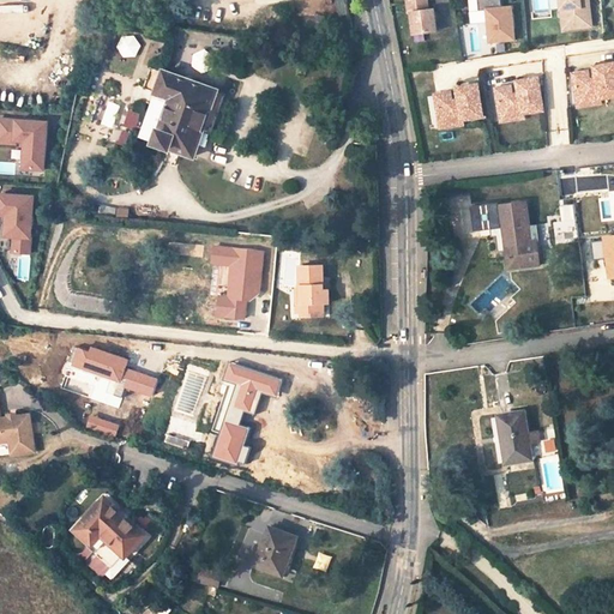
[(336,0),(339,14),(350,14),(348,0),(336,0)]
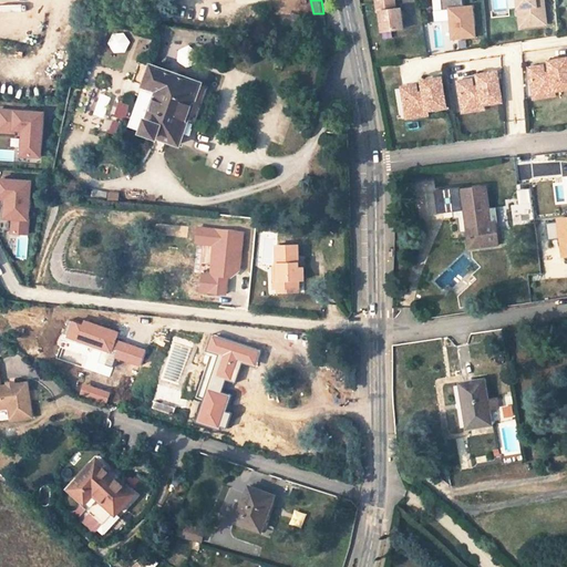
[(377,0),(378,9),(380,9),(382,29),(403,27),(400,0),(377,0)]
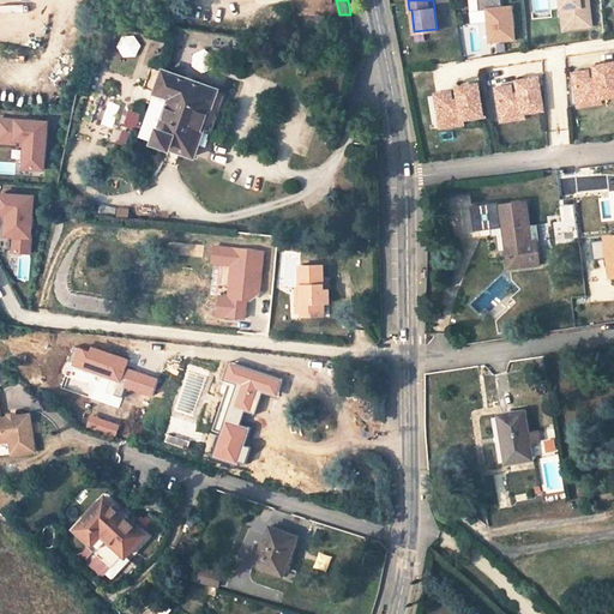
[(480,10),(479,0),(469,0),(470,10),(480,10)]
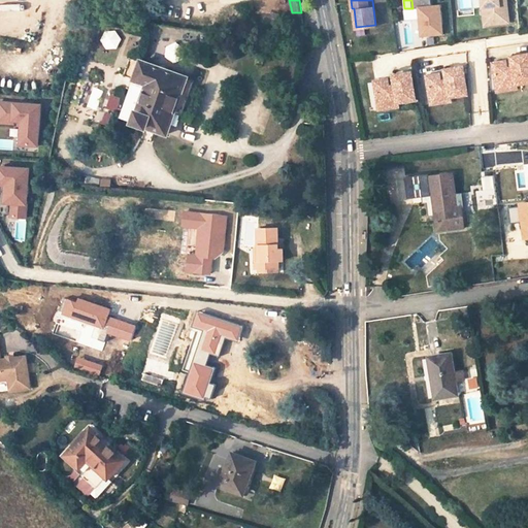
[(411,0),(413,8),(420,7),(422,35),(442,33),(440,5),(432,6),(431,0),(411,0)]
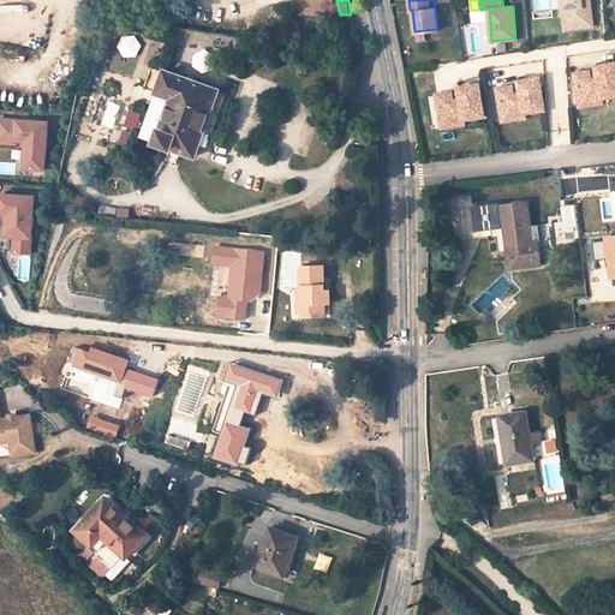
[(562,0),(565,28),(593,27),(591,0),(562,0)]
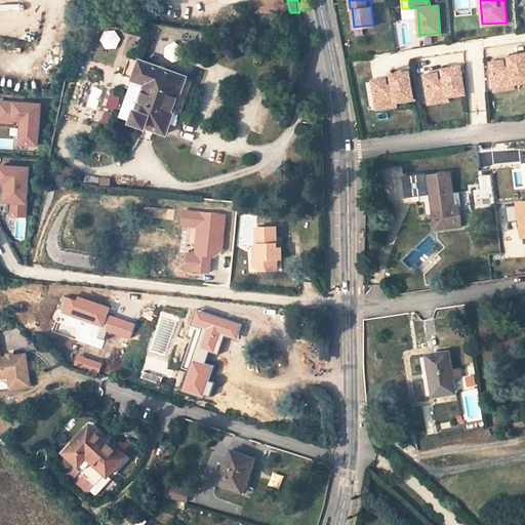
[(491,62),(495,84),(506,82),(507,87),(515,86),(515,82),(524,80),(524,52),(510,55),(511,64),(507,65),(506,59),(491,62)]
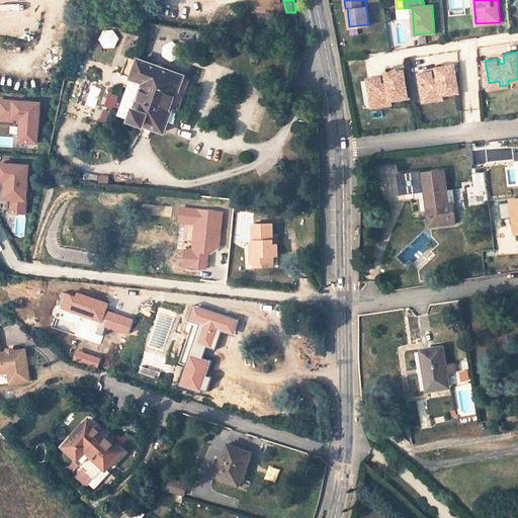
[(125,75),(127,75),(130,76),(132,77),(135,78),(131,87),(120,115),(145,124),(154,127),(165,132),(169,121),(173,123),(178,113),(172,110),(186,76),(130,56),(122,74),(125,75)]
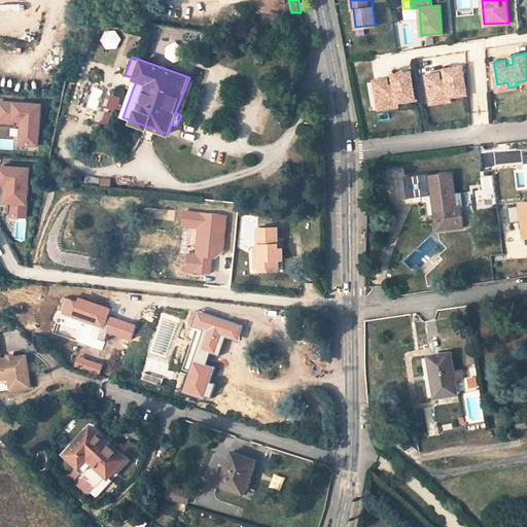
[(441,72),(426,74),(430,97),(441,95),(442,100),(451,98),(450,94),(466,92),(462,65),(445,68),(447,76),(442,76),(441,72)]
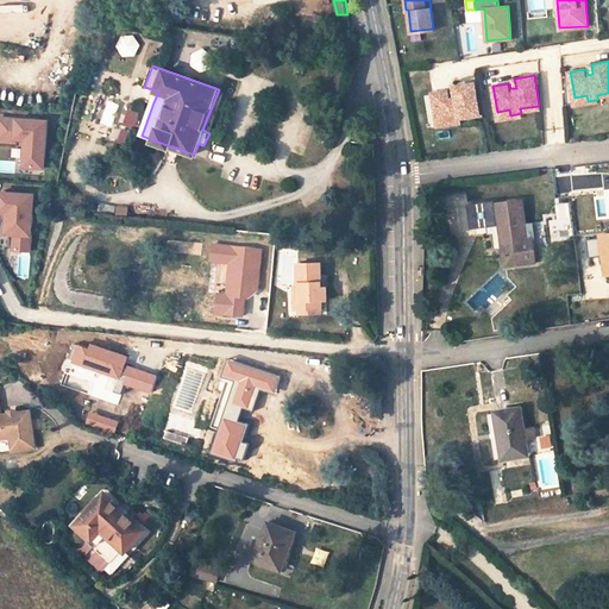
[(450,90),(433,93),(438,118),(450,117),(451,123),(462,120),(460,115),(479,113),(475,82),(454,86),(456,95),(451,95),(450,90)]
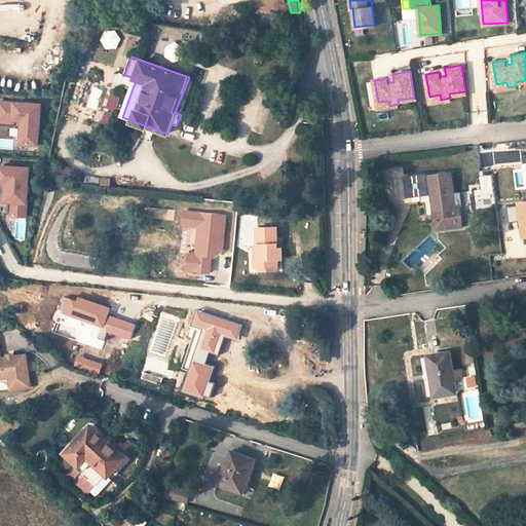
[(194,79),(191,78),(189,77),(175,112),(181,115),(194,79)]
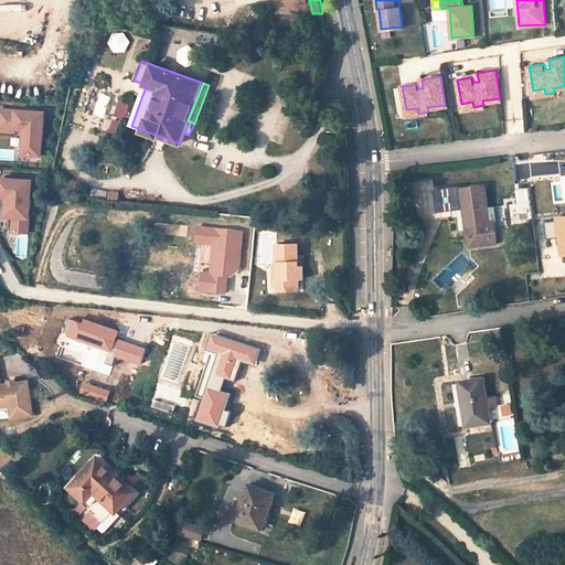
[(24,129),(22,155),(41,156),(44,112),(0,108),(0,130),(14,132),(16,129),(24,129)]
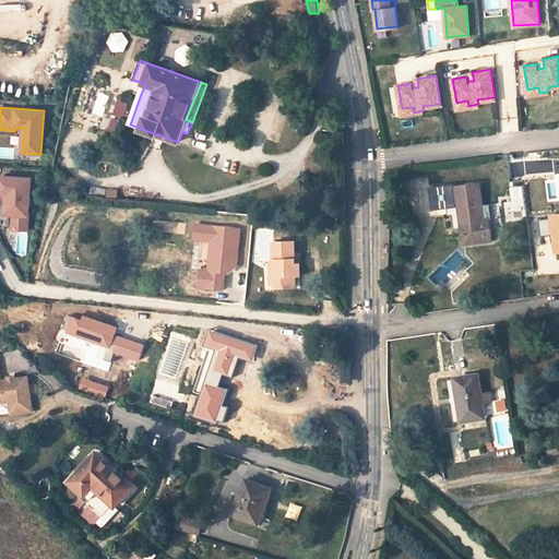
[(28,230),(33,179),(0,177),(0,180),(0,194),(2,195),(8,195),(8,203),(7,215),(14,215),(13,229),(28,230)]
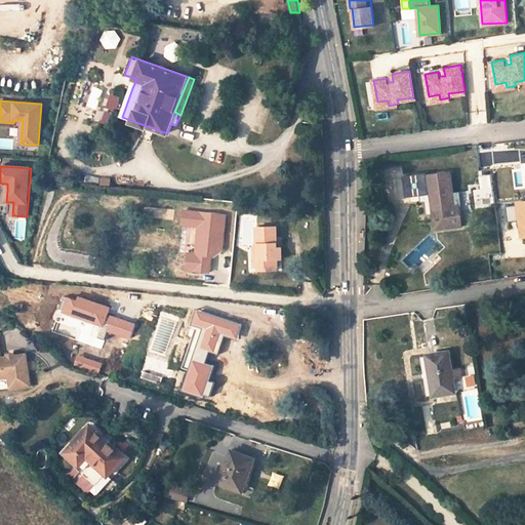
[(443,217),(442,209),(454,207),(449,172),(430,175),(427,174),(404,176),(406,201),(427,199),(429,218),(443,217)]
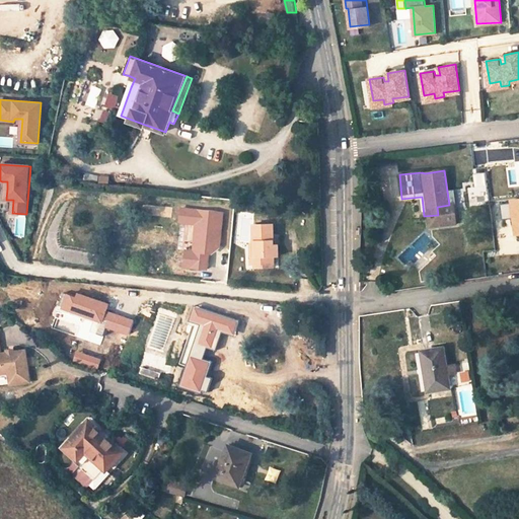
[(473,173),(474,189),(468,190),(469,203),(488,202),(486,173),(473,173)]
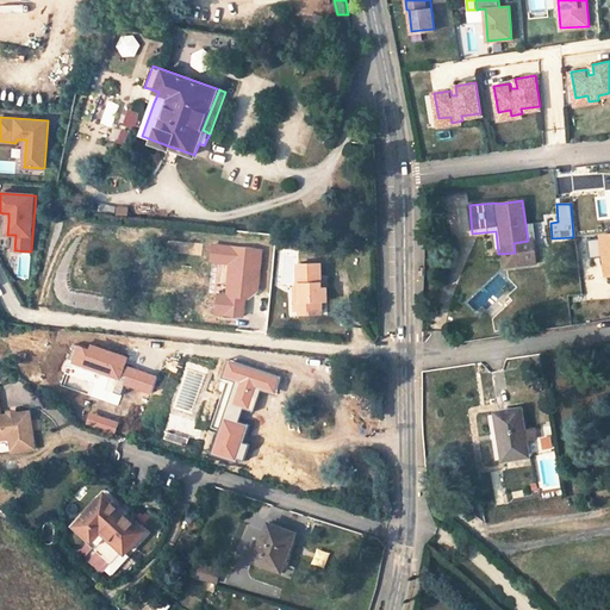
[(322,281),(322,263),(300,263),(300,286),(300,310),(311,310),(311,315),(323,315),(323,300),(329,300),(329,288),(327,288),(322,288),(322,281)]
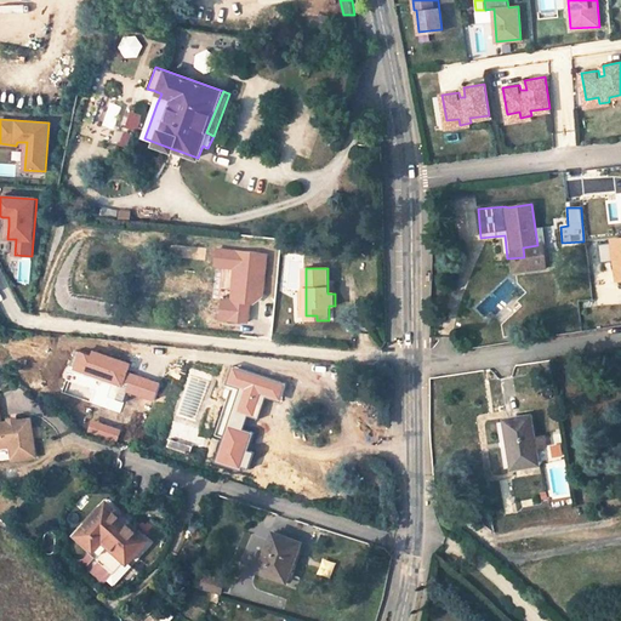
[(241,389),(232,422),(221,420),(216,436),(231,440),(229,446),(229,448),(245,453),(248,443),(249,437),(252,438),(256,437),(260,436),(262,434),(265,431),(266,428),(266,425),(265,421),(262,417),(260,415),(257,414),(263,394),(266,394),(268,393),(271,391),(272,388),(272,386),(272,382),(269,381),(267,379),(265,379),(262,379),(260,380),(258,382),(257,385),(254,383),(250,382),(248,388),(243,386),(241,389)]
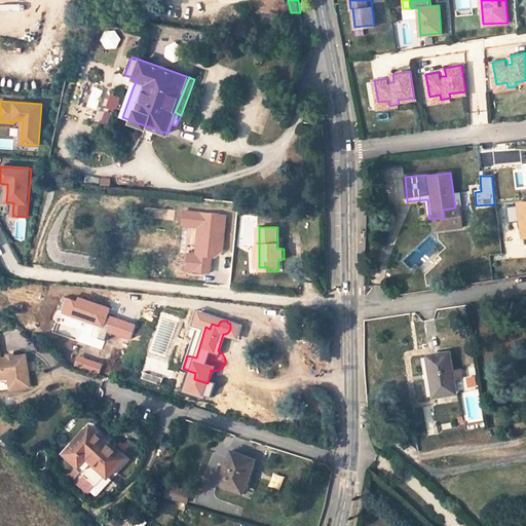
[(428,357),(436,397),(455,392),(453,380),(464,378),(462,367),(451,369),(449,353),(428,357)]
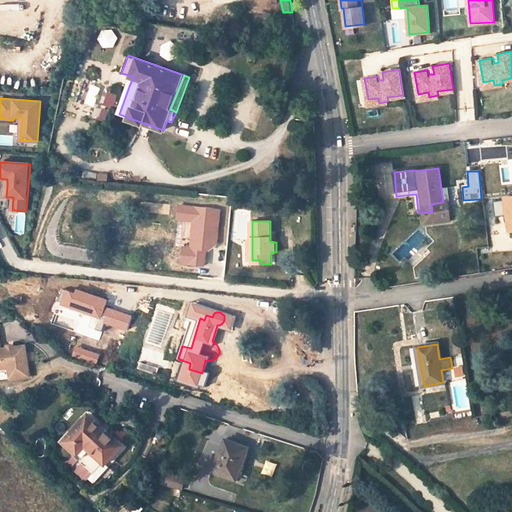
[(0,347),(0,368),(8,368),(10,378),(28,375),(24,345),(13,346),(7,347),(0,347)]
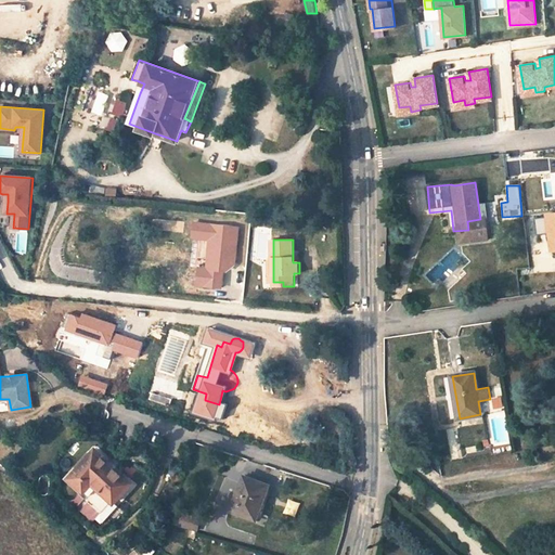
[(452,376),(446,377),(452,420),(460,418),(452,376)]
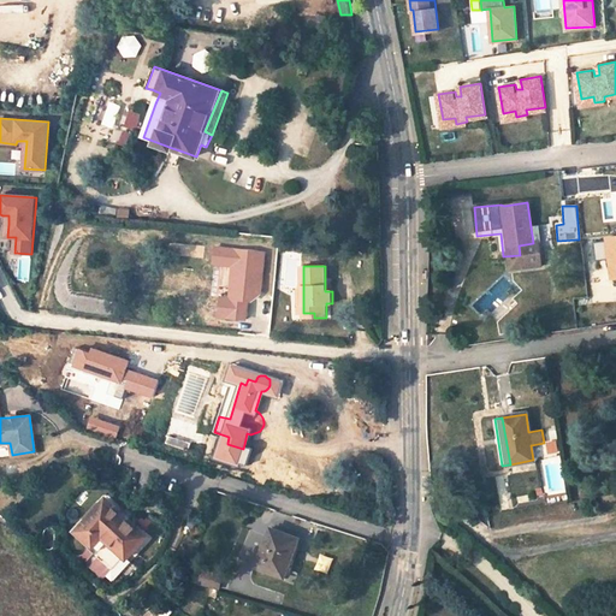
[(169,436),(166,443),(177,445),(179,439),(169,436)]
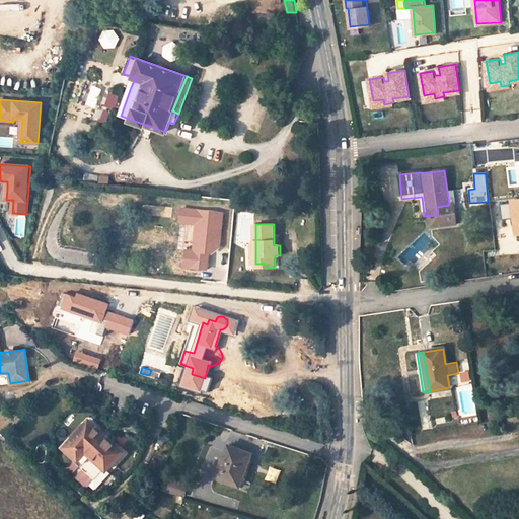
[(151,370),(149,375),(159,379),(161,373),(151,370)]
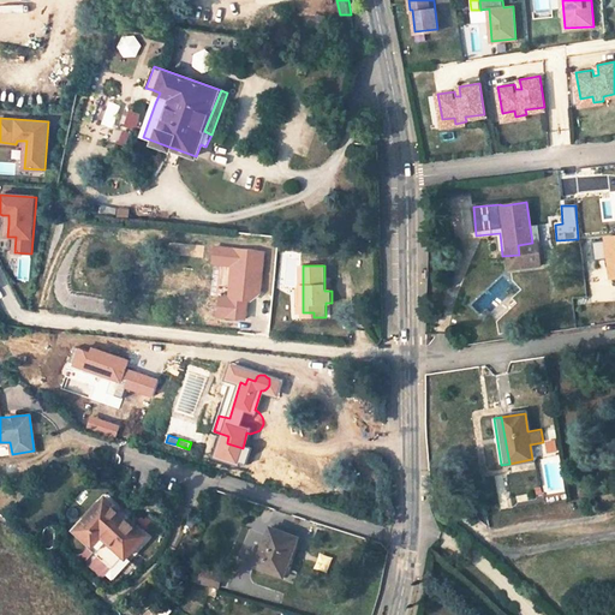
[(77,530),(93,544),(90,548),(112,568),(124,555),(126,557),(144,536),(120,514),(121,512),(107,497),(103,501),(77,530)]
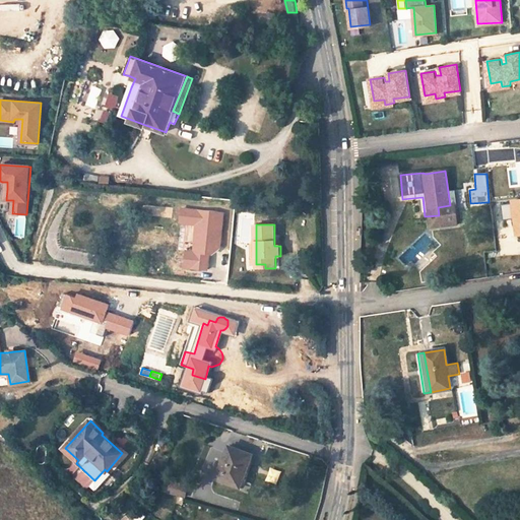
[(247,470),(251,460),(253,454),(230,446),(217,477),(241,486),(247,470)]
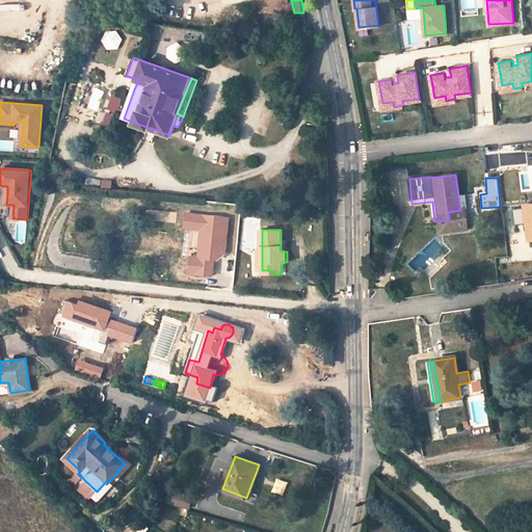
[(253,481),(246,498),(249,499),(250,497),(254,491),(255,486),(256,482),(253,481)]
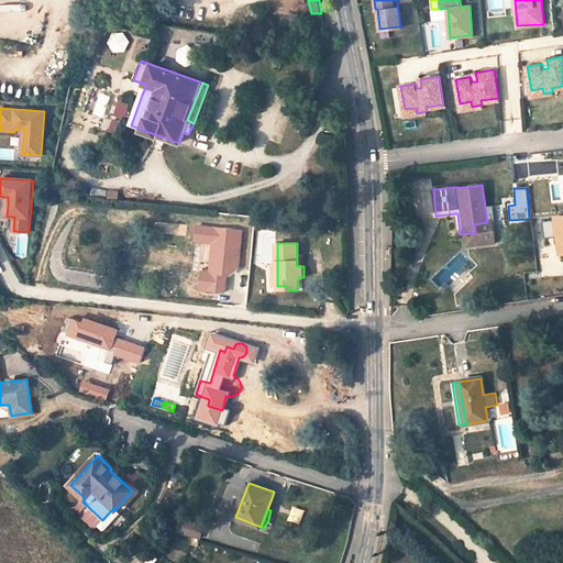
[(179,520),(175,533),(200,540),(203,527),(179,520)]
